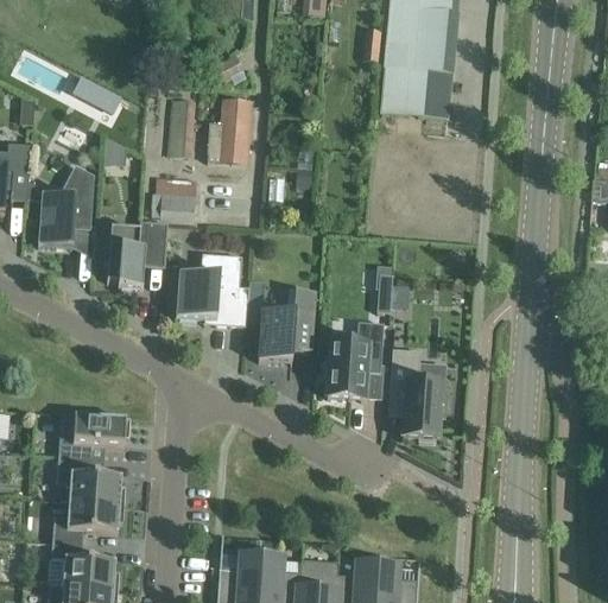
[(324,16),(325,0),(302,0),(302,14),(324,16)]
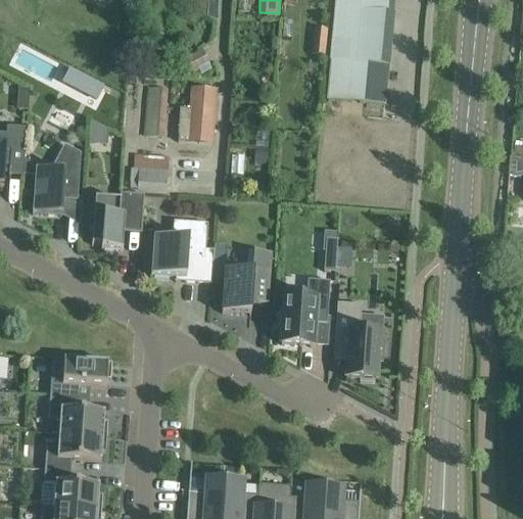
[(336,0),(328,96),(364,100),(384,101),(392,10),(361,7),(361,0),(336,0)]
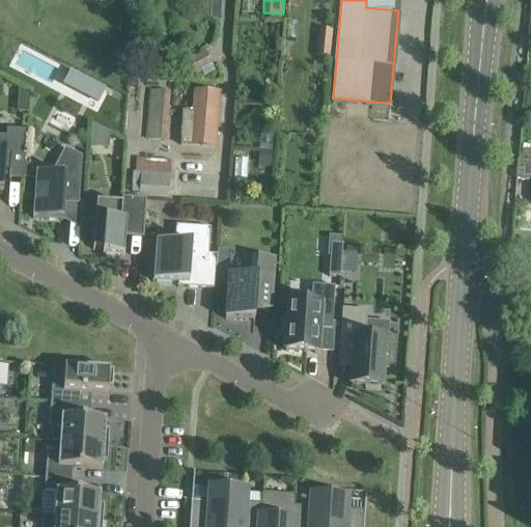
[(329,53),(332,26),(317,24),(314,51),(329,53)]
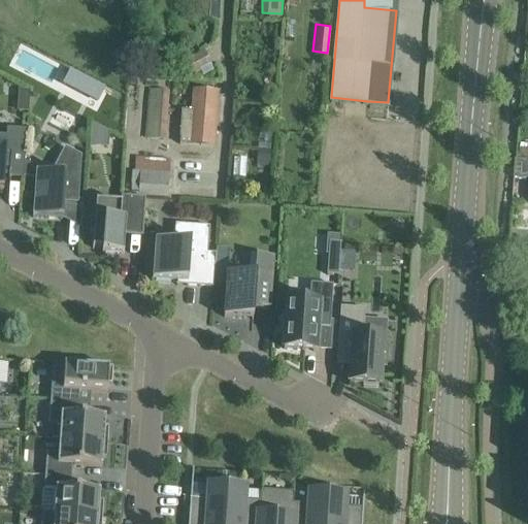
[(192,55),(180,61),(189,75),(201,68),(203,72),(213,66),(203,46),(191,53),(192,55)]
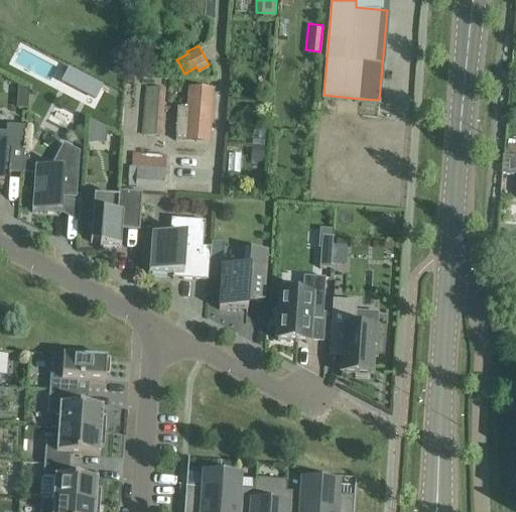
[(95,95),(102,83),(91,77),(84,90),(95,95)]
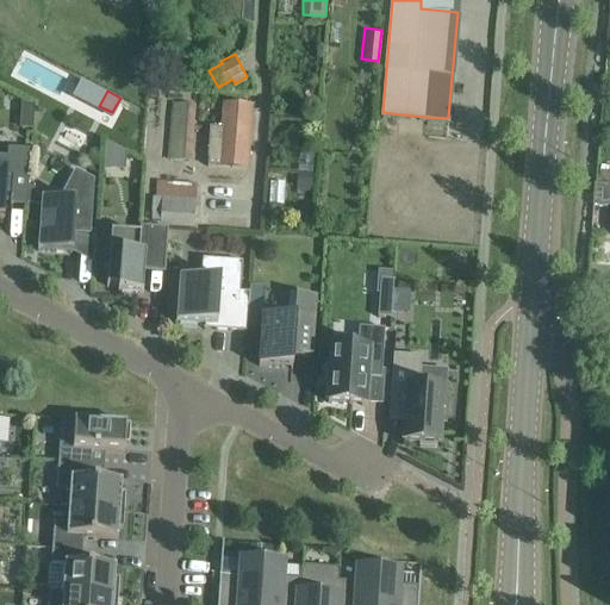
[(172,98),(167,155),(191,156),(194,99),(172,98)]
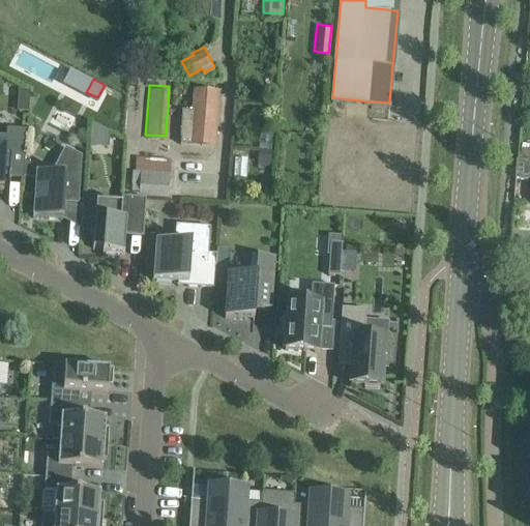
[(219,88),(199,87),(194,86),(192,107),(182,107),(180,134),(180,141),(215,143),(219,88)]
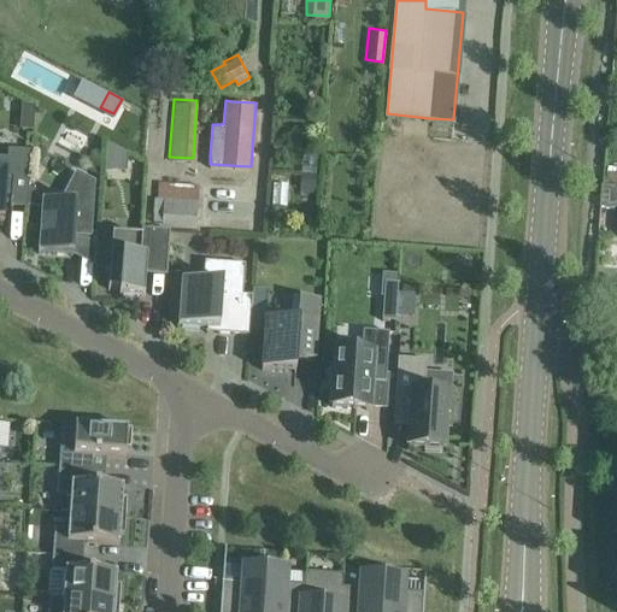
[(0,216),(4,217),(5,196),(11,196),(11,202),(27,204),(30,147),(7,146),(6,154),(0,153),(0,216)]
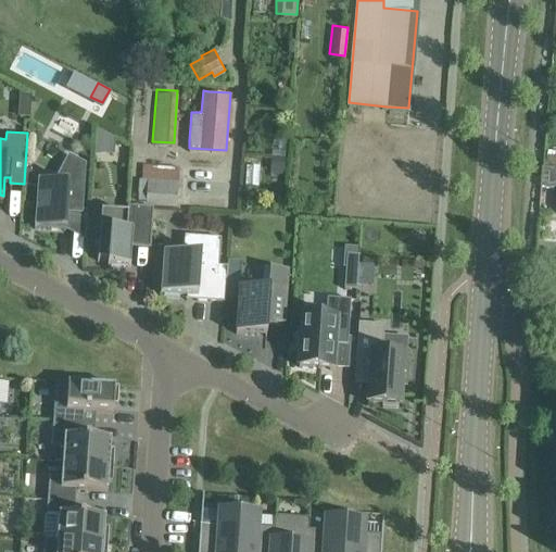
[(37,177),(34,224),(65,227),(66,213),(81,214),(86,160),(68,151),(53,178),(37,177)]
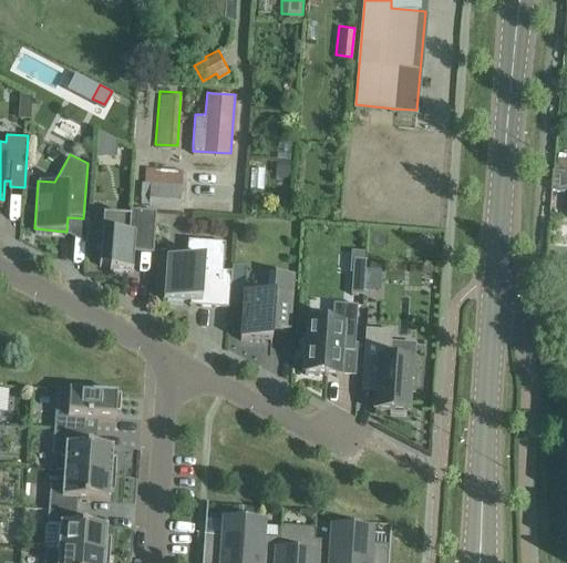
[(276,155),(276,173),(289,174),(290,156),(276,155)]
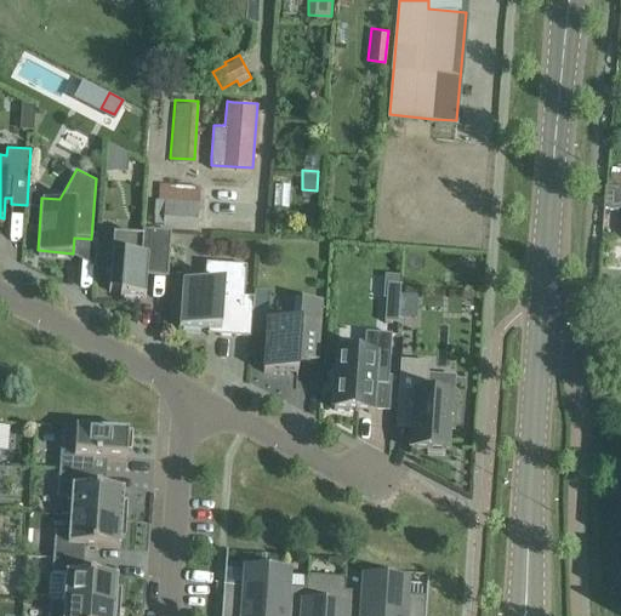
[(200,184),(158,181),(158,195),(154,195),(153,220),(197,223),(200,184)]
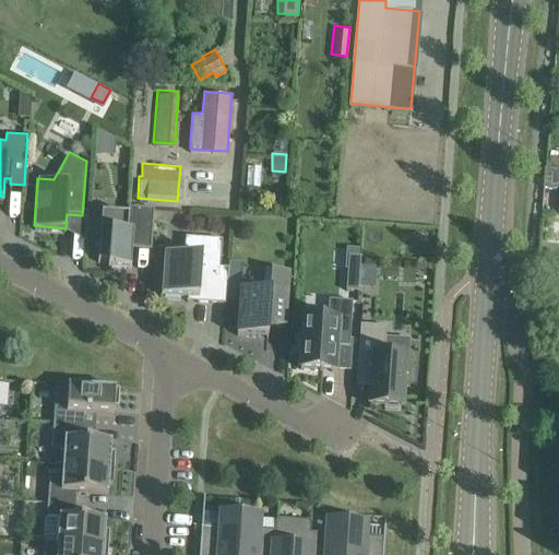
[(558,166),(546,166),(545,185),(558,186),(558,166)]
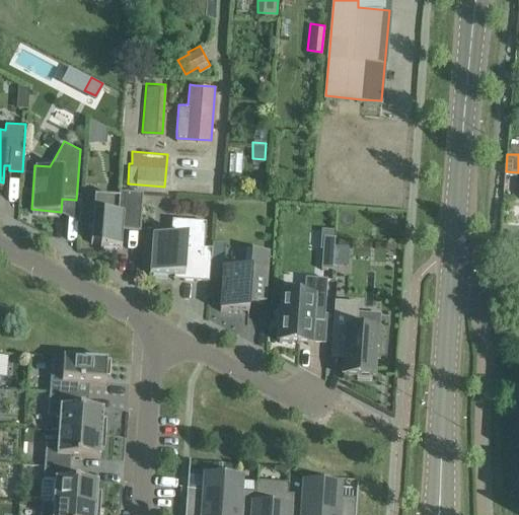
[(88,210),(87,225),(91,225),(90,240),(100,240),(100,244),(121,246),(122,223),(139,224),(139,228),(141,228),(143,191),(120,189),(119,197),(93,195),(92,210),(88,210)]
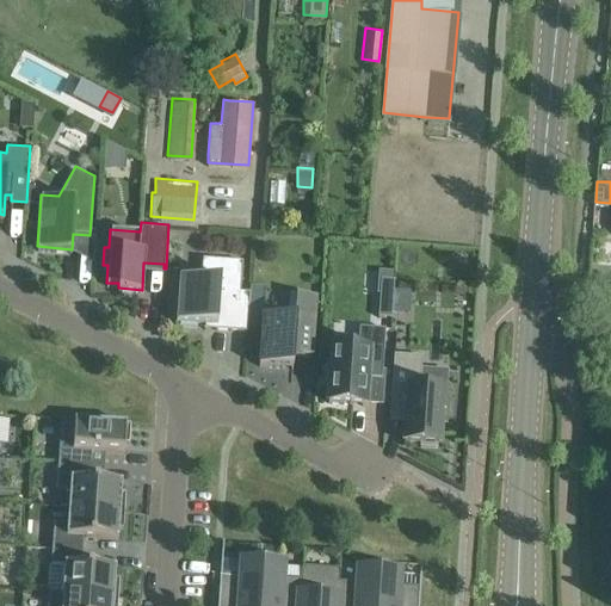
[(179,273),(176,319),(204,321),(204,325),(247,328),(250,289),(240,289),(242,258),(210,255),(209,267),(201,267),(201,274),(179,273)]
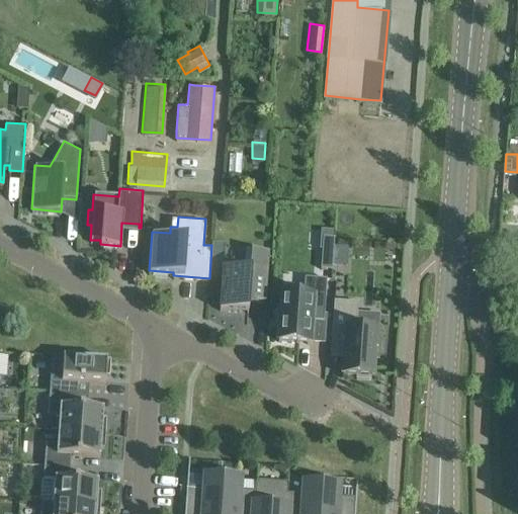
[(323,234),(321,266),(332,266),(332,262),(334,243),(334,235),(323,234)]
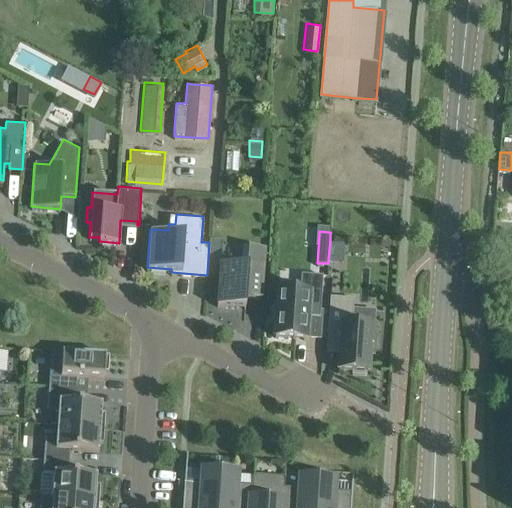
[(330,240),(328,259),(342,260),(344,241),(330,240)]
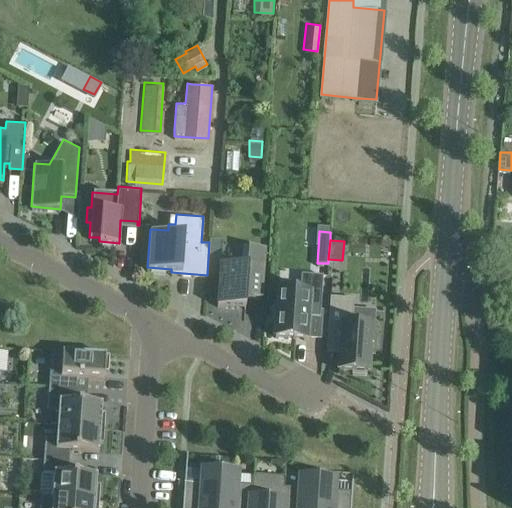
[(238,298),(246,298),(247,286),(263,287),(266,245),(248,244),(247,264),(220,262),(217,304),(237,305),(238,298)]
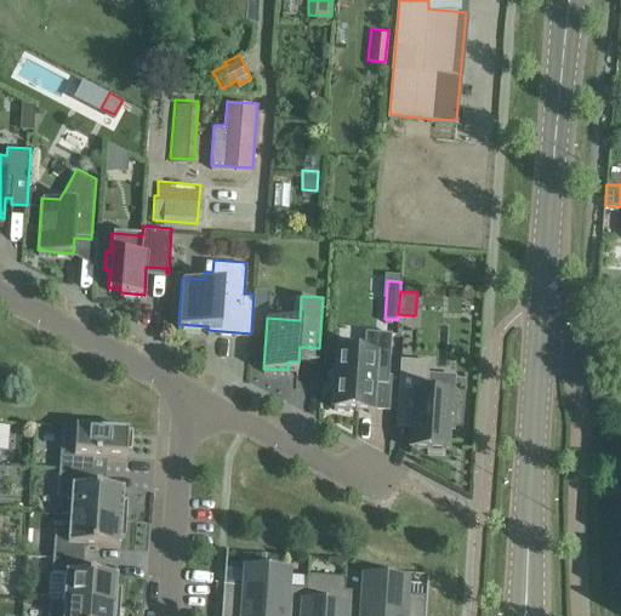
[(334,405),(371,409),(374,382),(388,383),(392,331),(365,329),(364,351),(337,349),(336,370),(332,370),(331,380),(336,380),(334,405)]
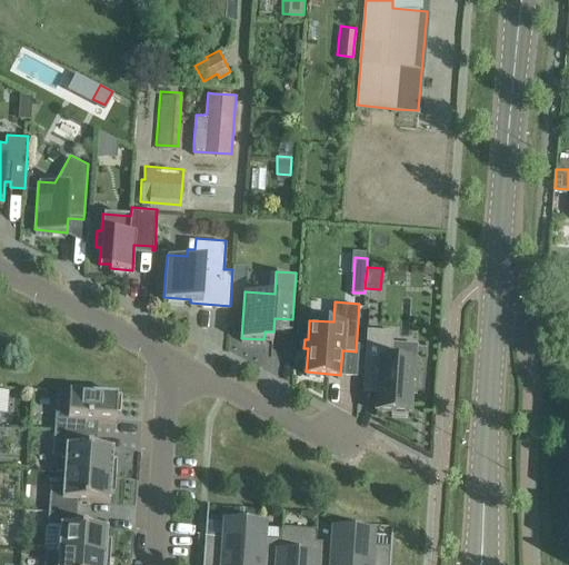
[(367,327),(363,373),(379,374),(376,409),(409,412),(410,393),(413,393),(416,358),(391,357),(393,328),(367,327)]
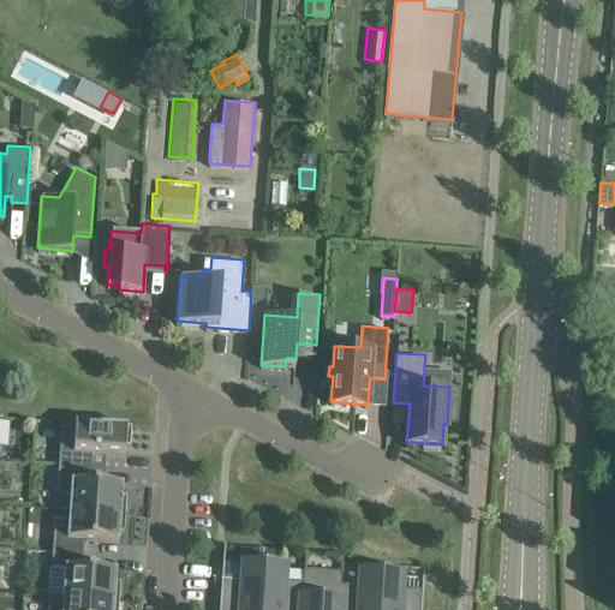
[(61,419),(58,462),(89,465),(90,450),(124,453),(125,442),(130,443),(131,424),(61,419)]
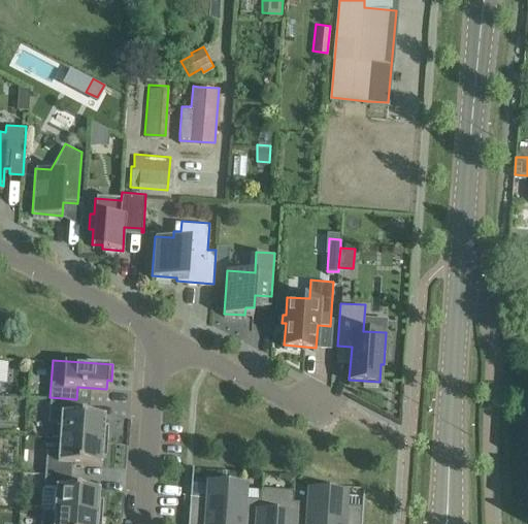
[(58,436),(107,440),(108,424),(104,423),(105,414),(75,412),(76,399),(50,397),(48,420),(59,421),(58,436)]
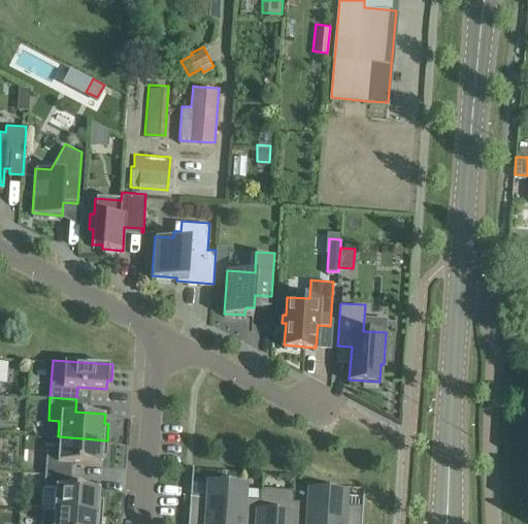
[(46,449),(44,471),(71,473),(72,461),(101,463),(102,454),(106,454),(107,440),(58,436),(58,449),(46,449)]
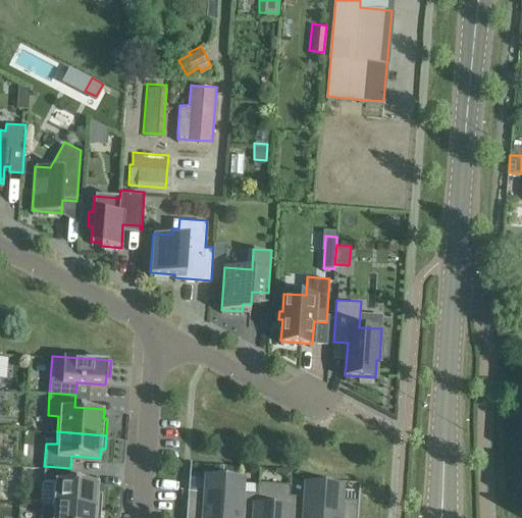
[(70,468),(44,466),(43,478),(54,479),(53,503),(101,507),(102,491),(98,491),(99,481),(69,479),(70,468)]
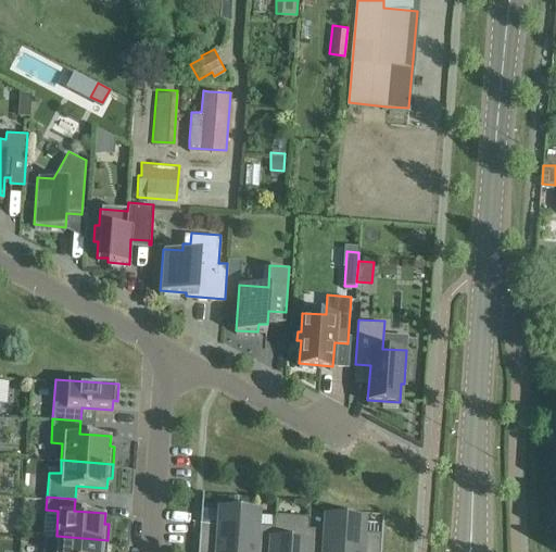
[(236,551),(239,510),(222,509),(220,521),(200,519),(198,551),(236,551)]
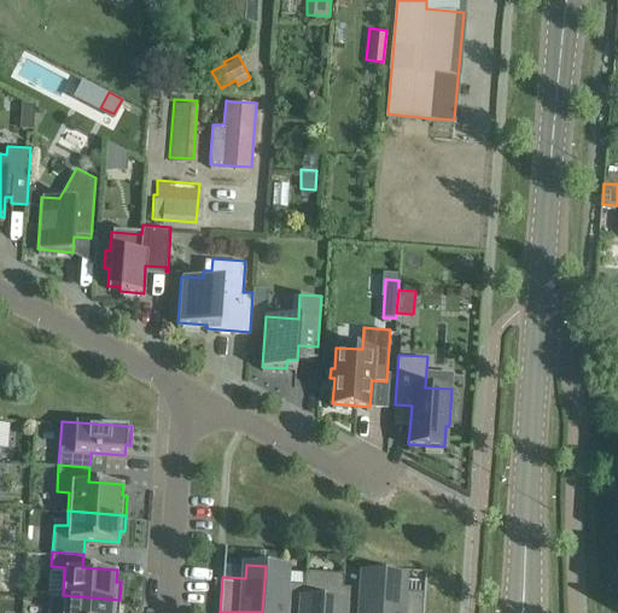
[(285,567),(266,566),(262,612),(303,612),(307,583),(284,581),(285,567)]
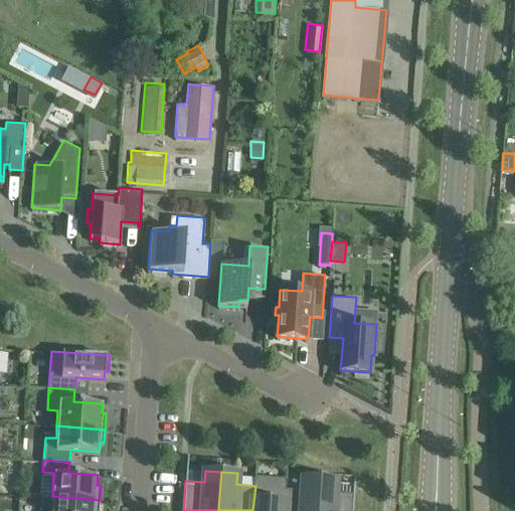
[(255,475),(255,486),(252,510),(282,510),(284,487),(285,477),(255,475)]
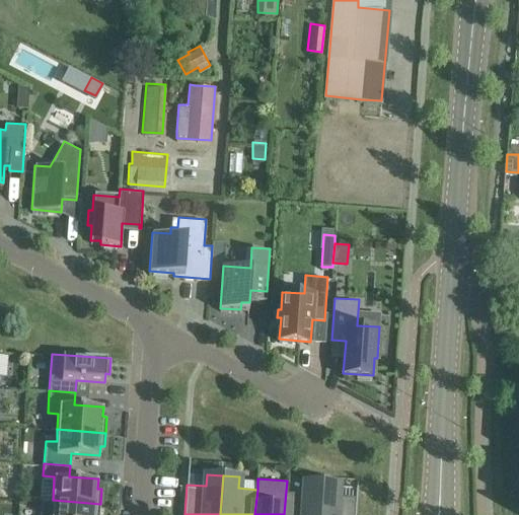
[(319,514),(322,483),(306,482),(305,493),(286,491),(284,514),(319,514)]
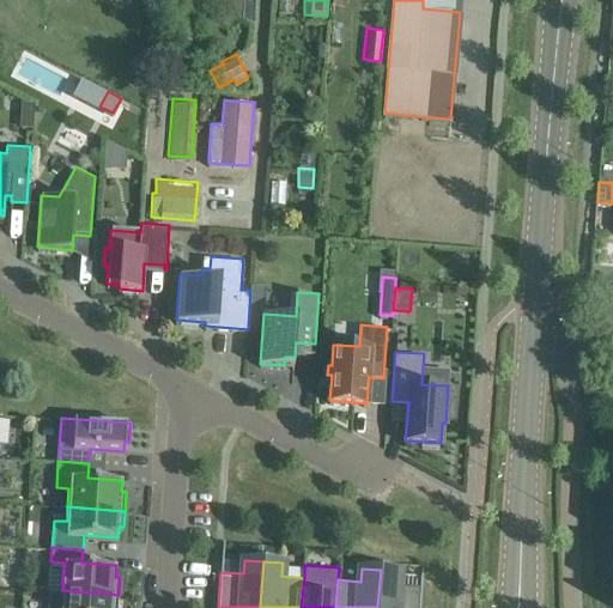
[(399,571),(381,570),(377,607),(419,607),(422,585),(399,584),(399,571)]
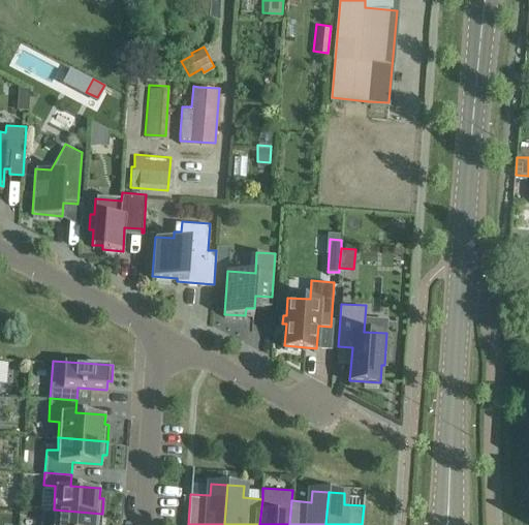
[(100,524),(102,514),(54,510),(42,510),(40,524),(100,524)]
